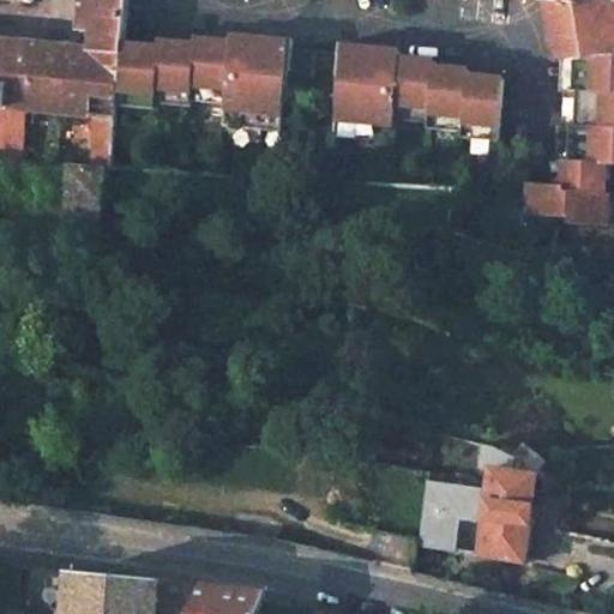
[(127,0),(83,0),(80,32),(124,36),(127,0)]
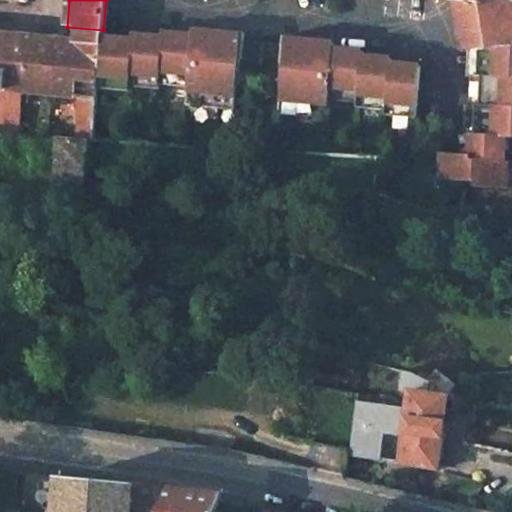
[(452,0),(458,51),(477,48),(485,46),(482,24),(480,4),(452,0)]
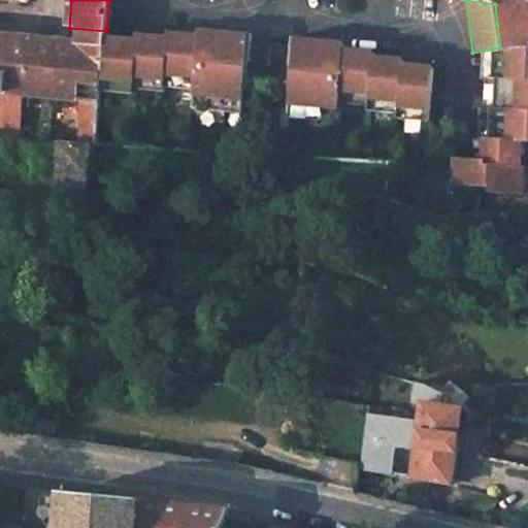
[(527,0),(494,0),(495,4),(497,25),(500,47),(500,50),(527,44),(527,0)]
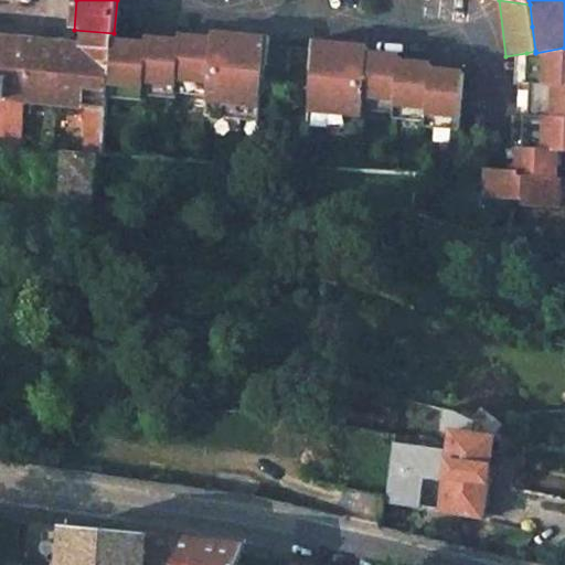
[(114,33),(74,30),(73,45),(112,49),(113,46),(114,33)]
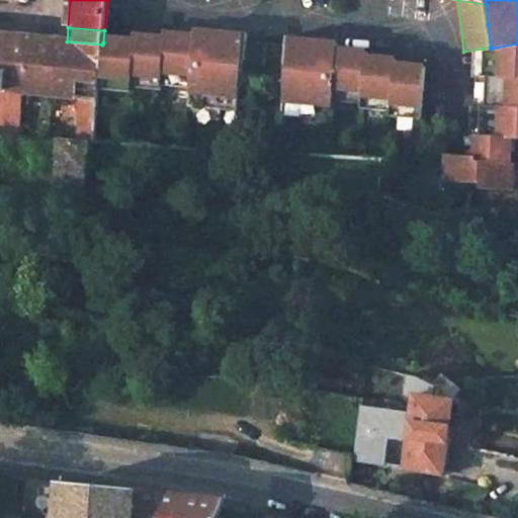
[(67,41),(0,33),(0,136),(14,138),(20,94),(76,100),(72,143),(91,143),(96,102),(97,93),(102,45),(67,41)]
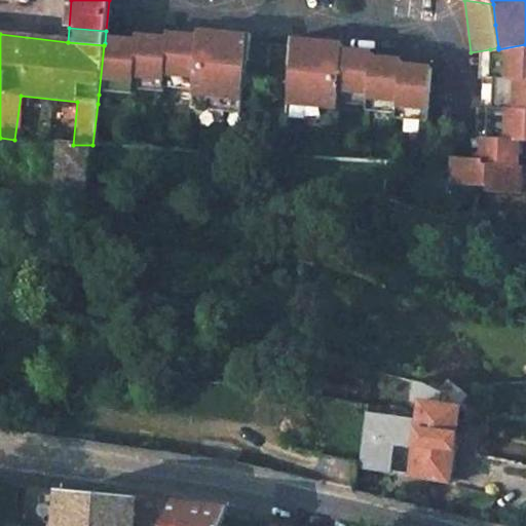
[(138,45),(105,43),(104,45),(99,95),(133,98),(133,92),(173,96),(174,90),(192,91),(192,97),(209,98),(208,112),(241,115),(246,75),(291,79),(288,118),(322,121),(324,107),(339,108),(339,104),(369,106),(368,111),(399,113),(398,118),(428,121),(434,69),(403,67),(404,62),(373,59),(374,53),(343,50),(344,45),(295,41),(294,46),(248,43),(249,38),(199,34),(198,39),(168,37),(168,42),(138,40),(138,45)]
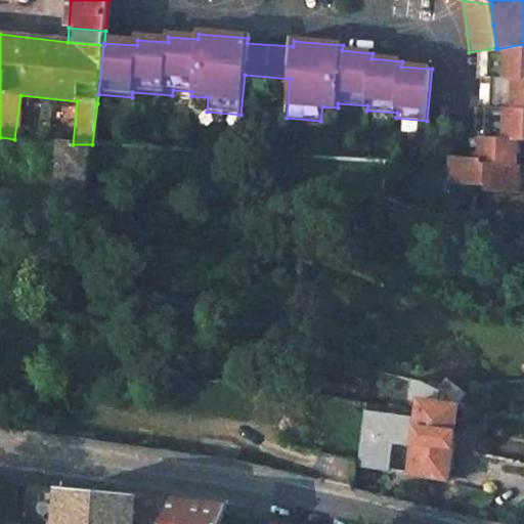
[(523,44),(496,49),(496,47),(488,49),(487,61),(487,79),(491,79),(490,108),(486,108),(485,160),(453,160),(453,185),(487,186),(487,191),(519,192),(520,166),(517,165),(517,140),(523,140),(523,44)]
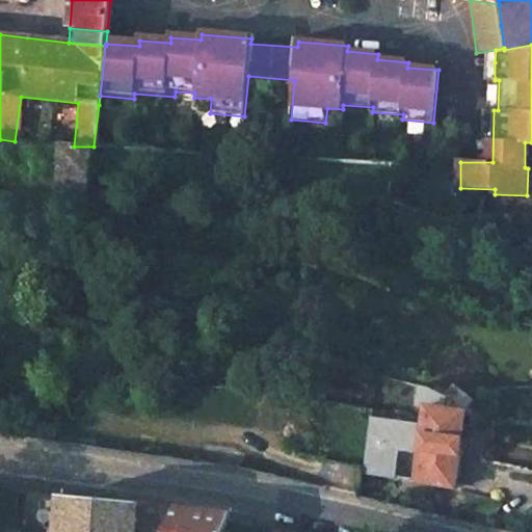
[(211,99),(194,98),(193,112),(210,113),(211,99)]
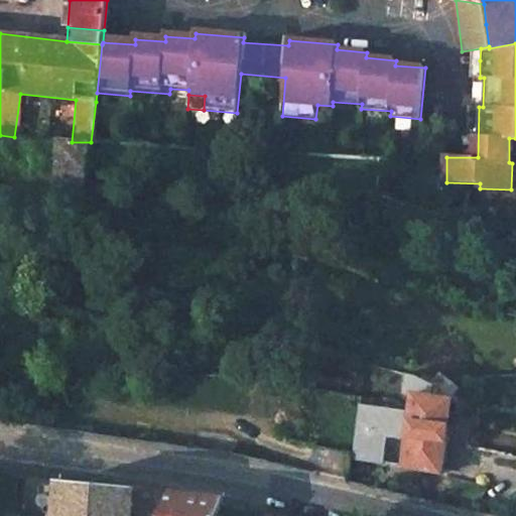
[(333,106),(317,105),(315,119),(332,120),(333,106)]
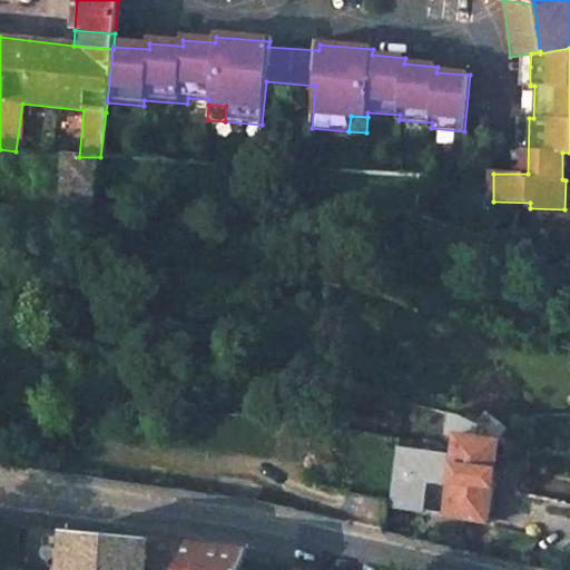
[(79,157),(67,156),(60,214),(91,217),(100,157),(79,157)]
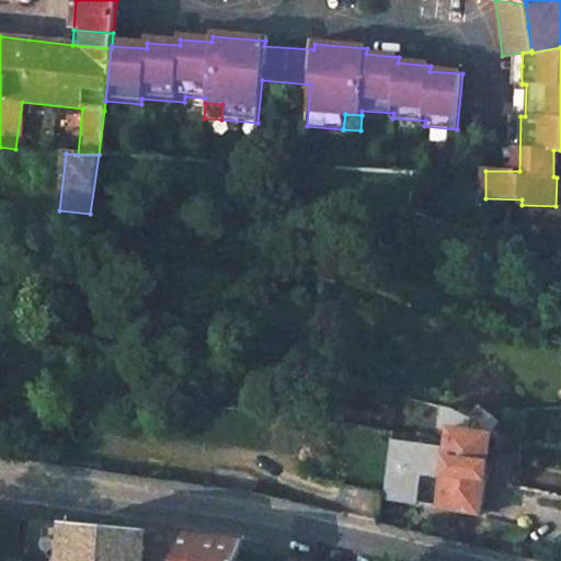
[(453,409),(441,408),(438,426),(448,428),(457,430),(459,412),(453,409)]
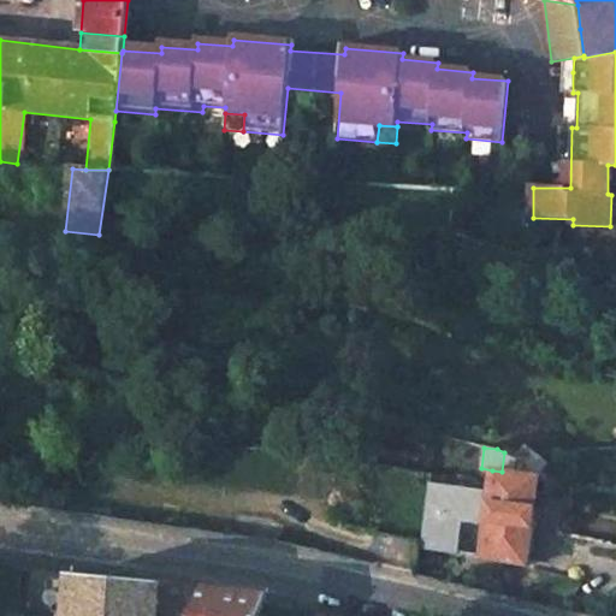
[(502,472),(492,471),(490,485),(490,491),(480,557),(527,566),(539,478),(502,472)]
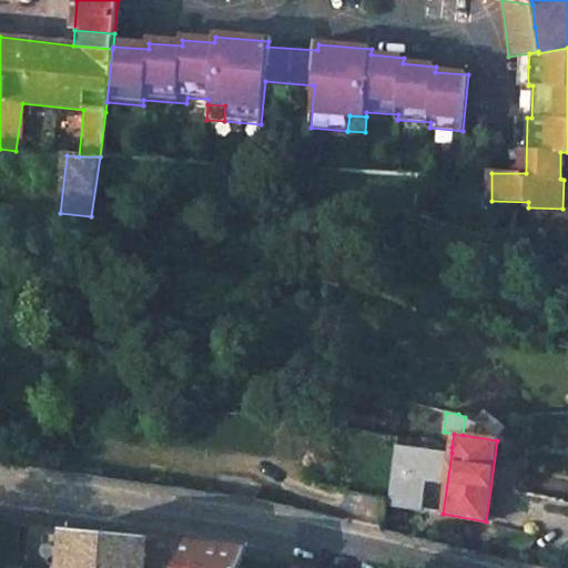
[(386,505),(443,514),(452,453),(395,444),(386,505)]
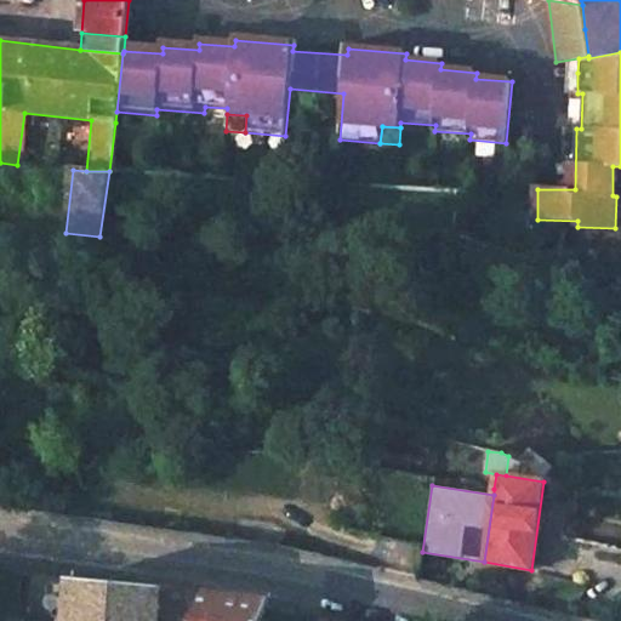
[(586,565),(559,559),(556,576),(582,585),(586,565)]
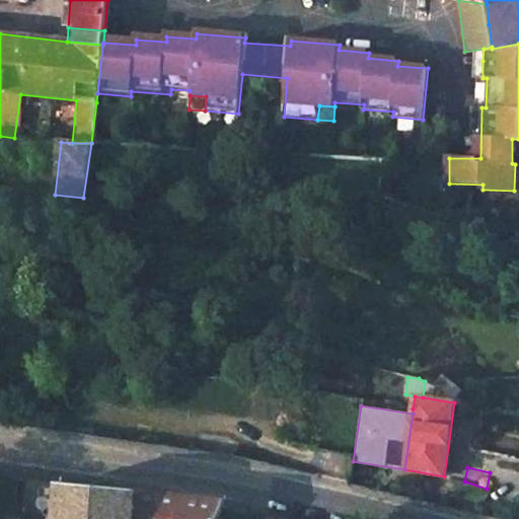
[(219,518),(225,504),(138,493),(62,486),(57,518),(219,518)]
